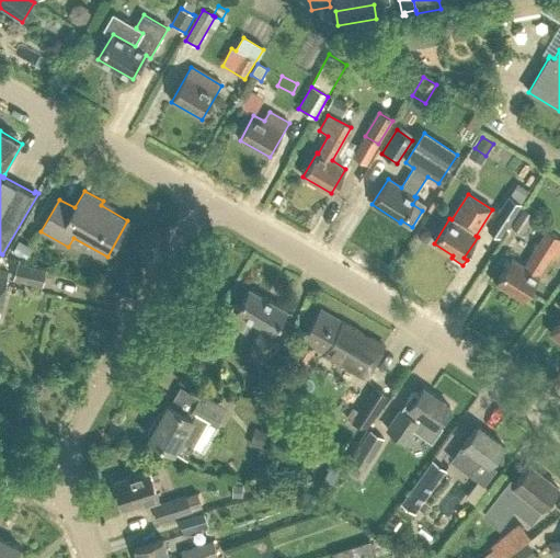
[(521,205),(510,197),(488,229),(500,238),(521,205)]
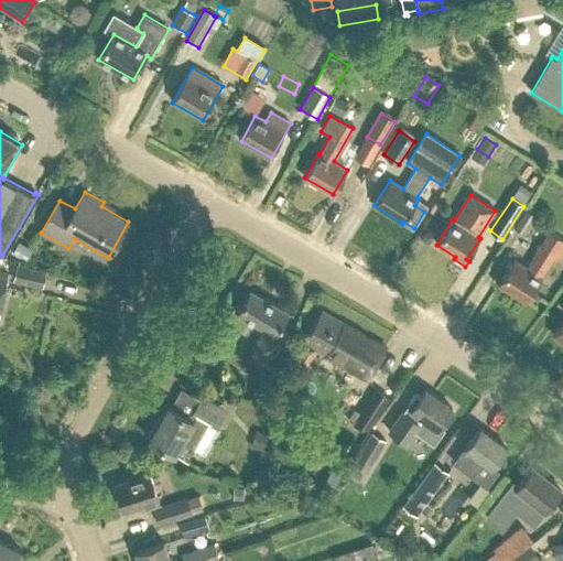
[(527,211),(515,228),(526,236),(538,218),(527,211)]
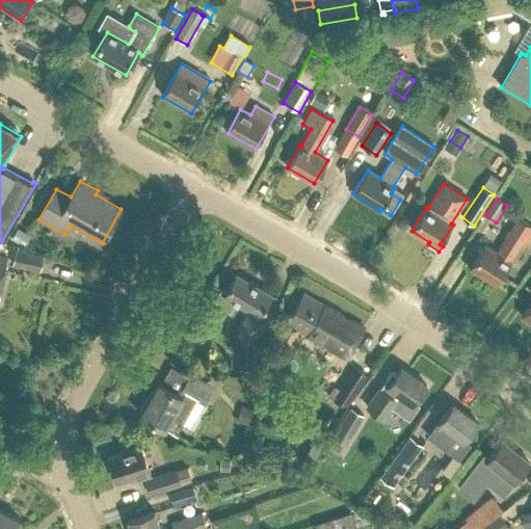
[(530,247),(530,227),(519,218),(498,253),(485,245),(471,268),(497,285),(511,262),(510,261),(523,241),(530,247)]
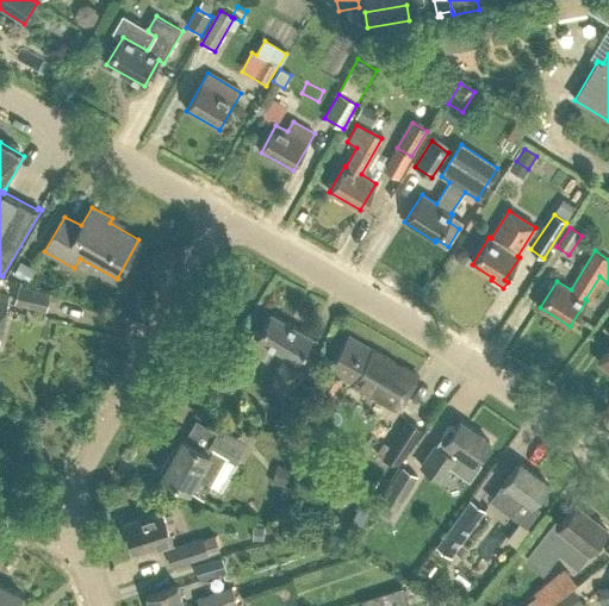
[(29,282),(36,270),(22,262),(14,274),(29,282)]
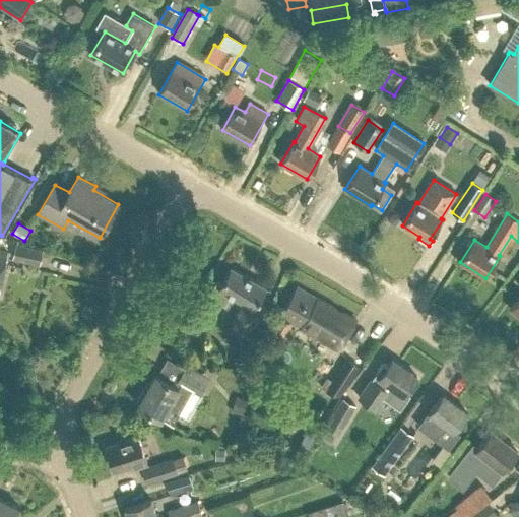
[(13,259),(40,265),(43,252),(17,245),(13,259)]
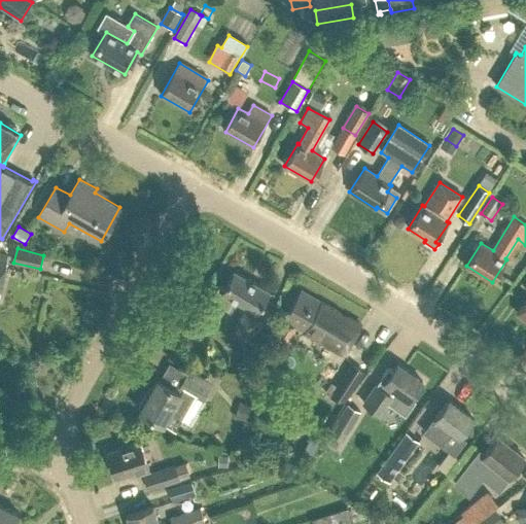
[(0,293),(8,257),(0,254),(0,293)]
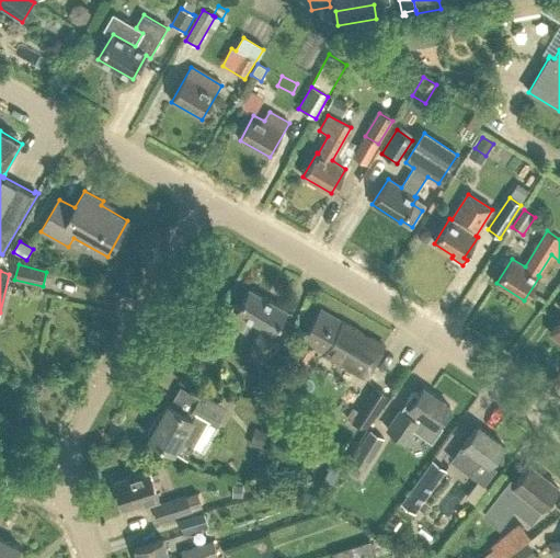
[(288,312),(251,289),(240,309),(235,306),(226,321),(244,331),(251,320),(264,328),(248,355),(269,367),(282,344),(272,338),(274,333),(275,334),(288,312)]
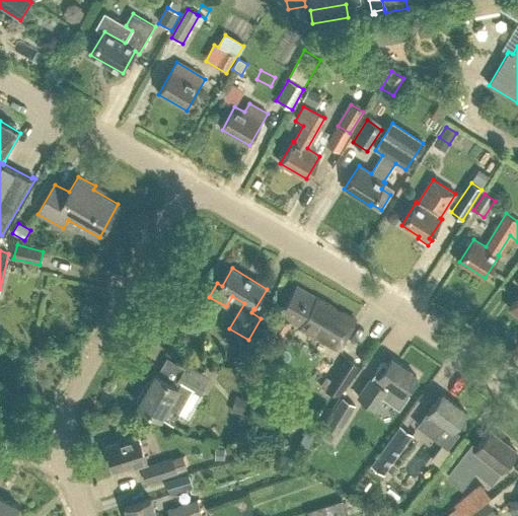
[(285,319),(339,351),(356,321),(298,287),(284,311),(288,314),(285,319)]
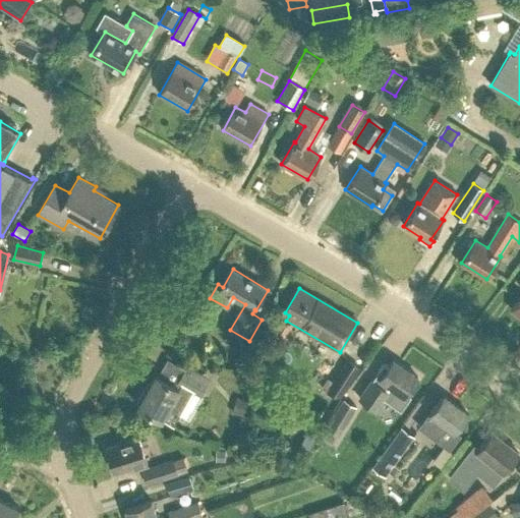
[(519,297),(511,309),(519,317),(519,297)]
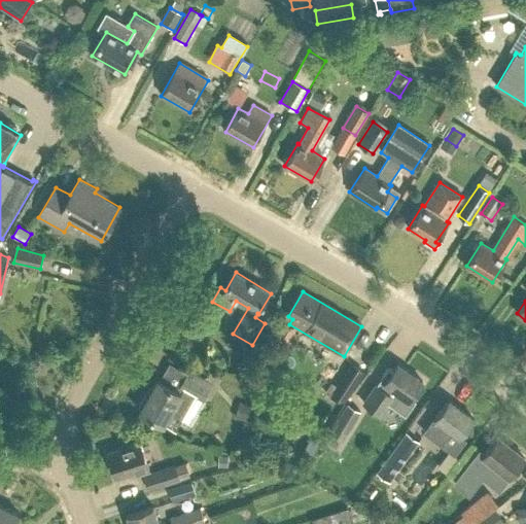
[(286,329),(276,340),(303,368),(314,356),(286,329)]
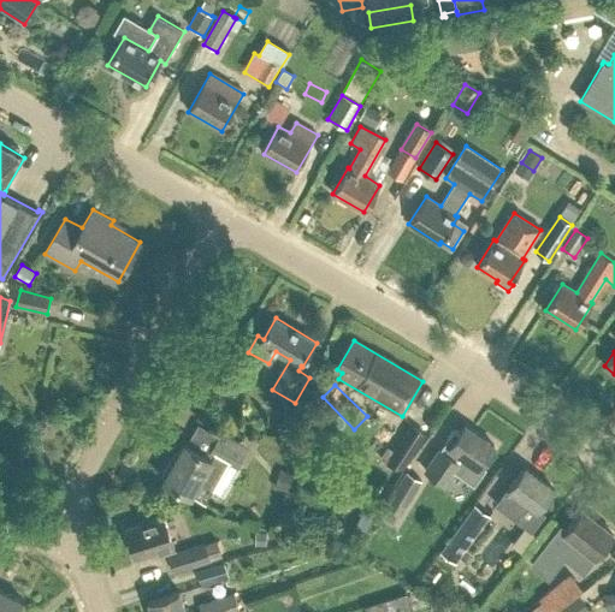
[(376,461),(386,464),(403,469),(425,435),(411,427),(394,453),(379,450),(376,461)]
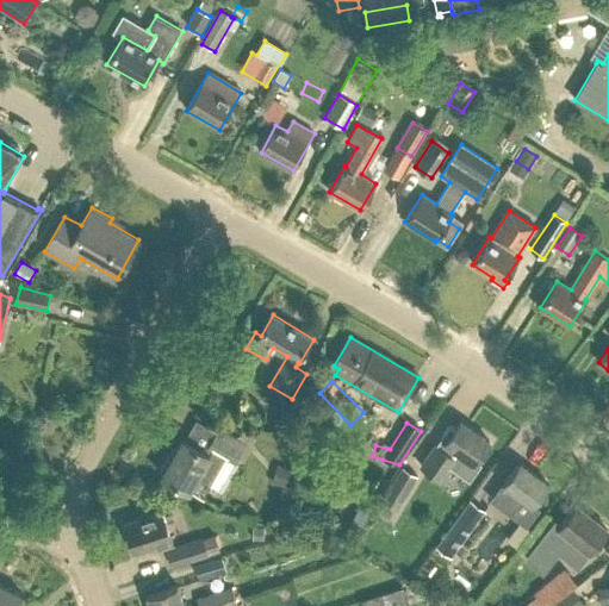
[(491,444),(463,423),(457,431),(452,428),(422,468),(441,481),(449,469),(470,483),(482,467),(477,463),(491,444)]
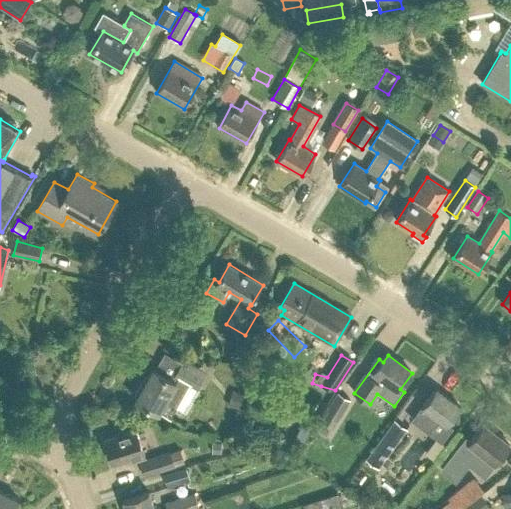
[(159,414),(159,413),(171,420),(183,398),(190,386),(198,391),(205,379),(183,366),(175,378),(177,379),(175,382),(154,370),(136,401),(159,414)]
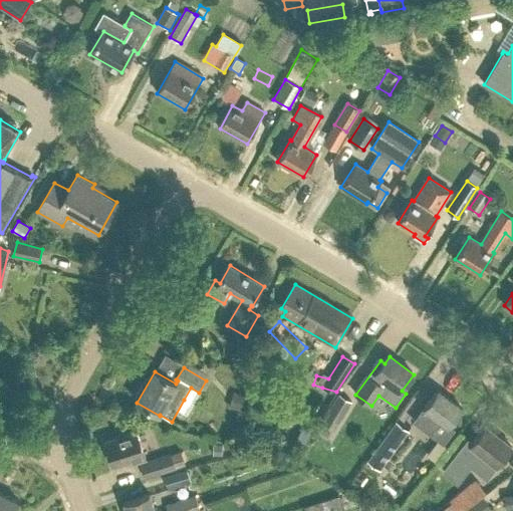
[(414,423),(439,441),(451,426),(462,411),(437,392),(425,409),(414,423)]
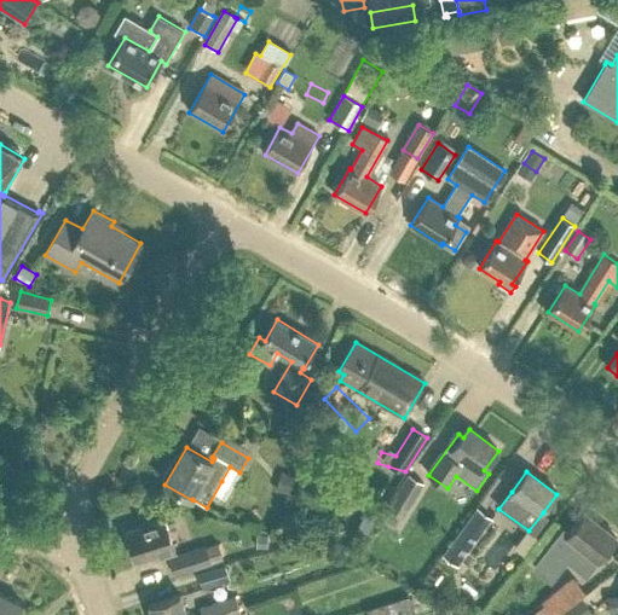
[(298,498),(304,480),(282,473),(276,491),(298,498)]
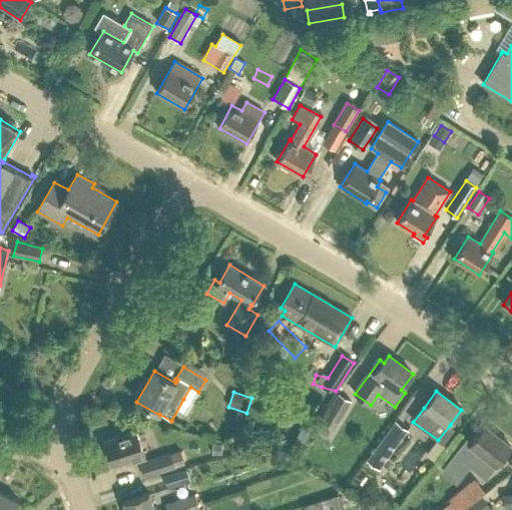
[(320,423),(321,424),(333,431),(338,423),(351,402),(352,401),(339,393),(320,423)]
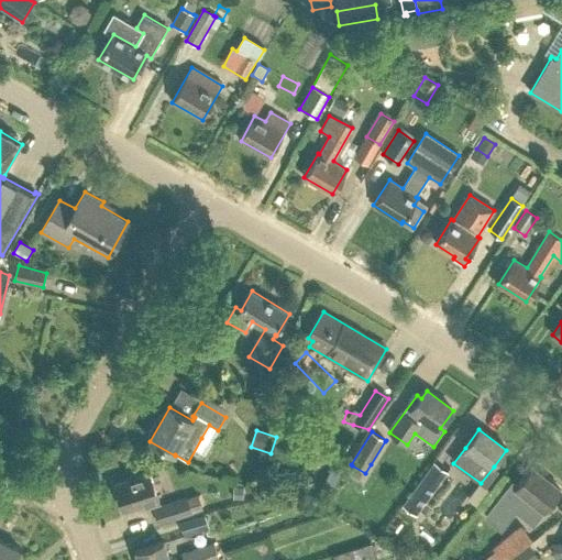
[(434,463),(403,506),(417,516),(448,473),(434,463)]
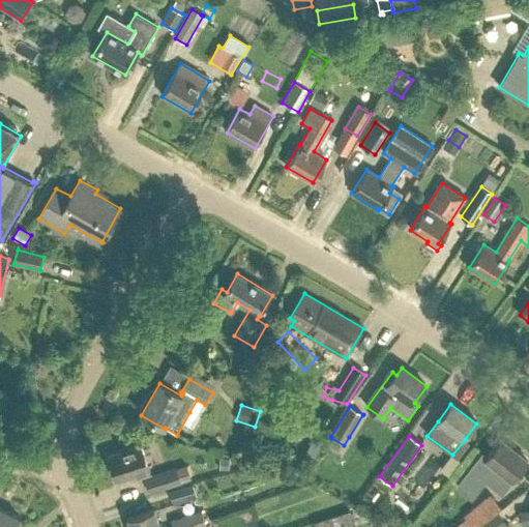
[(527,462),(499,440),(486,459),(481,456),(468,474),(481,485),(495,467),(512,480),(527,462)]
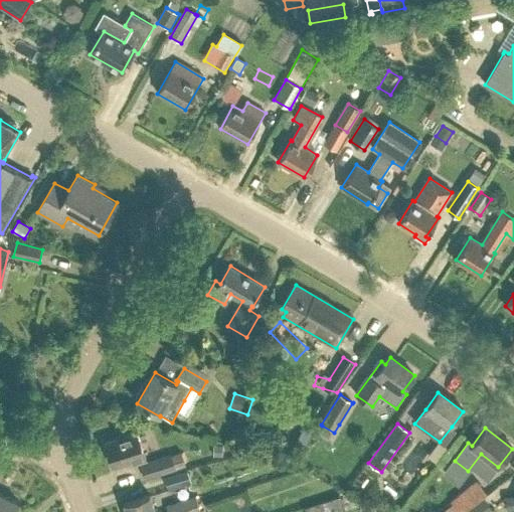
[(147,464),(136,432),(104,443),(112,466),(132,460),(134,467),(142,464),(147,480),(176,470),(171,456),(147,464)]
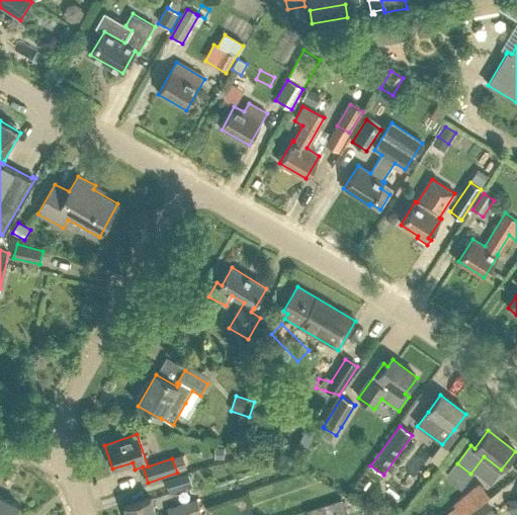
[(214,450),(214,459),(224,459),(224,450),(214,450)]
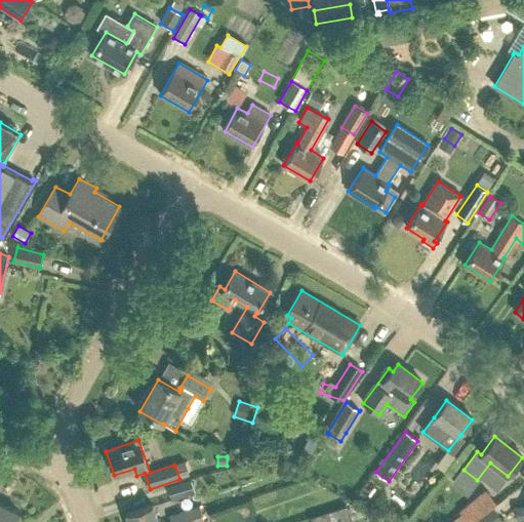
[(168,488),(172,500),(195,493),(191,481),(168,488)]
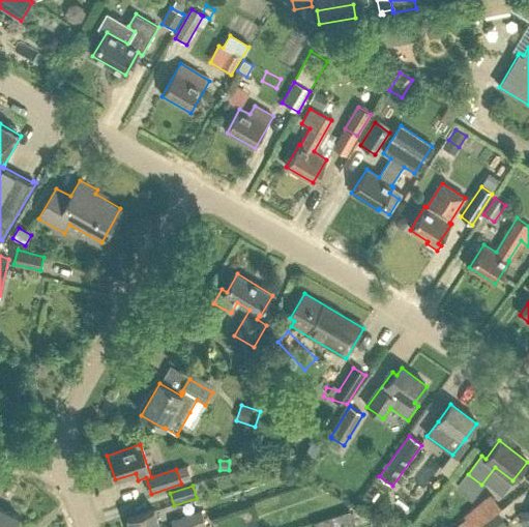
[(488,503),(467,519),(473,526),(479,526),(496,514),(488,503)]
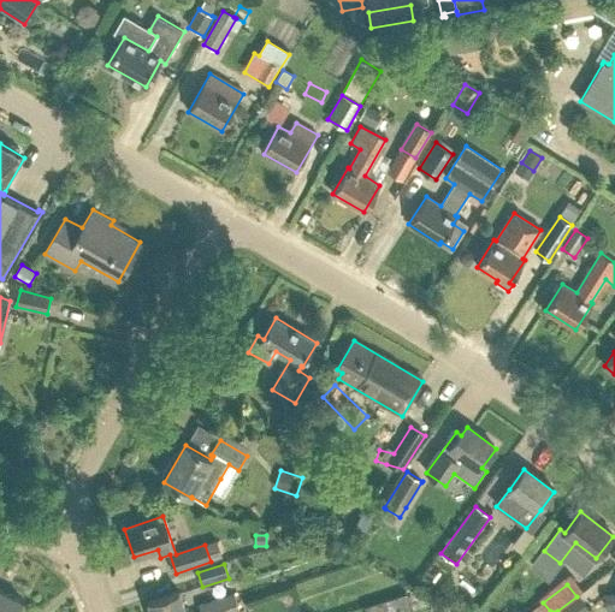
[(19,611),(24,601),(0,589),(0,611),(19,611)]
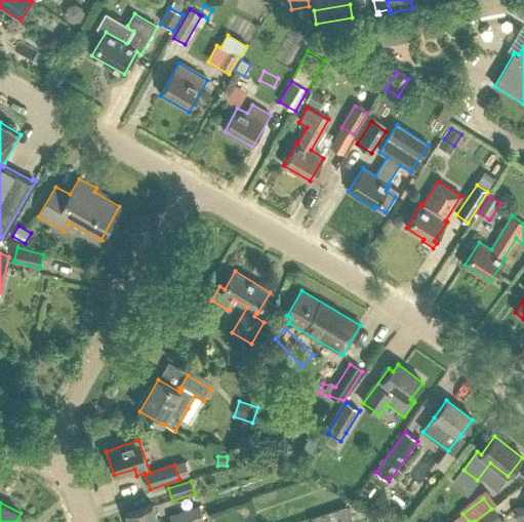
[(158,521),(153,506),(126,514),(128,521),(158,521)]
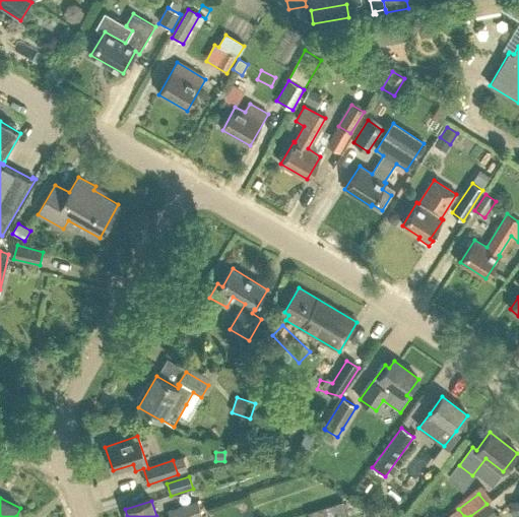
[(342,502),(327,507),(330,516),(347,516),(342,502)]
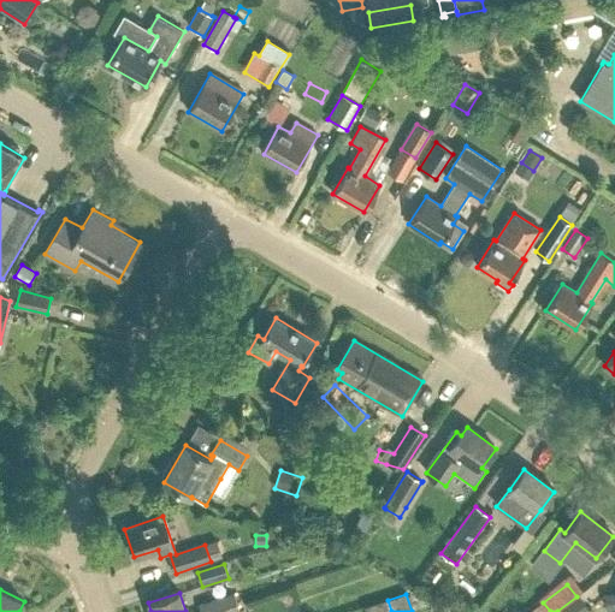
[(199,606),(200,611),(216,611),(237,605),(234,595),(199,606)]
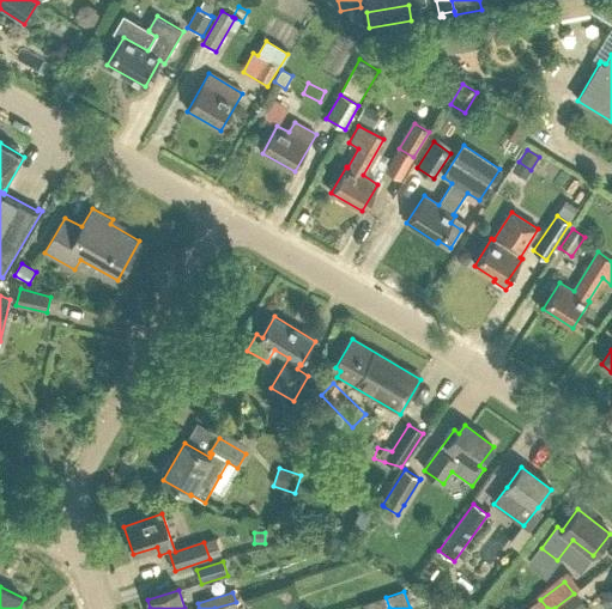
[(577,596),(561,608),(586,608),(577,596)]
